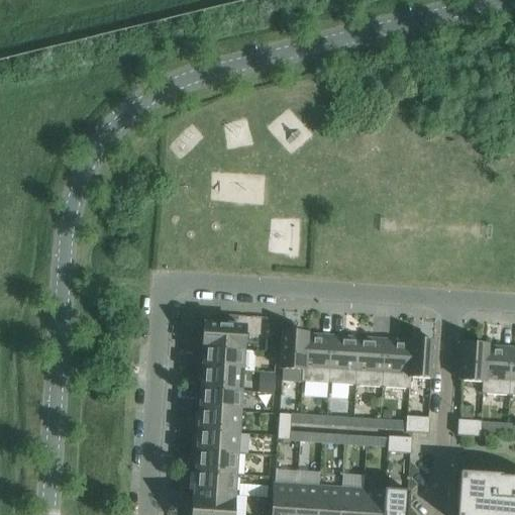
[(204,345),(245,348),(246,326),(205,323),(204,345)]
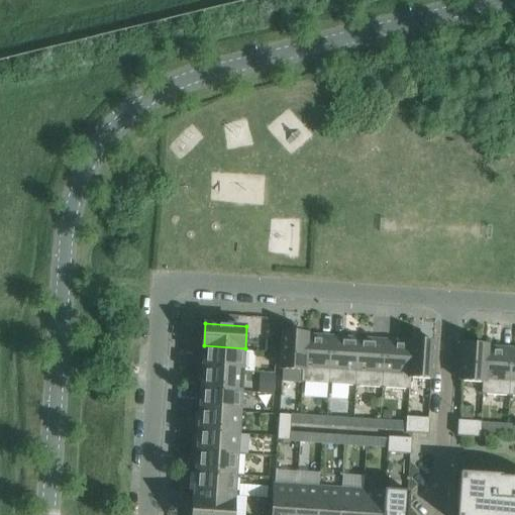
[(306,381),(309,334),(309,332),(284,330),(282,368),(304,370),(303,381),(306,381)]
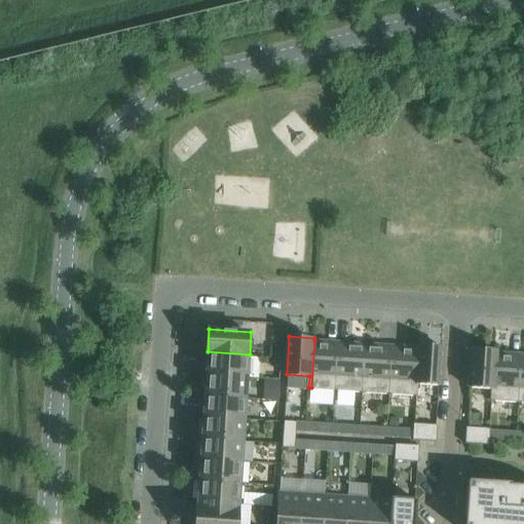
[(337,389),(339,344),(329,343),(329,341),(314,340),(311,387),(337,389)]
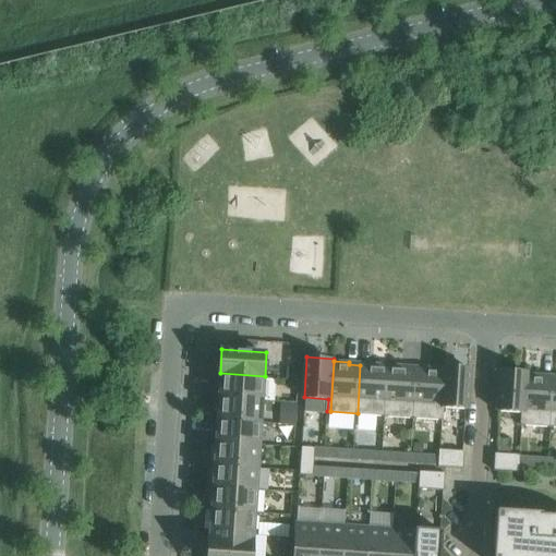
[(386,414),(389,364),(372,363),(372,366),(360,365),(358,413),(386,414)]
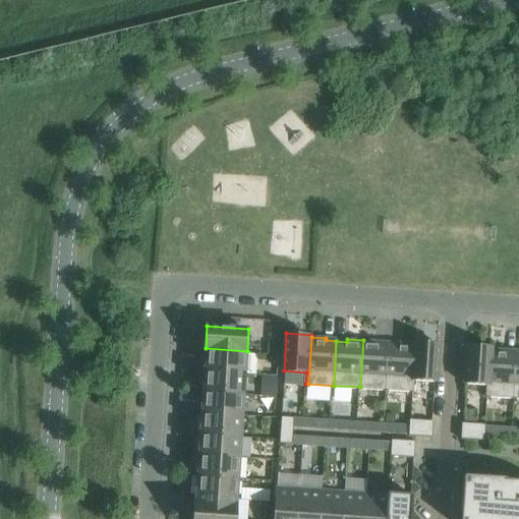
[(388,389),(391,344),(380,344),(380,342),(363,340),(360,387),(388,389)]
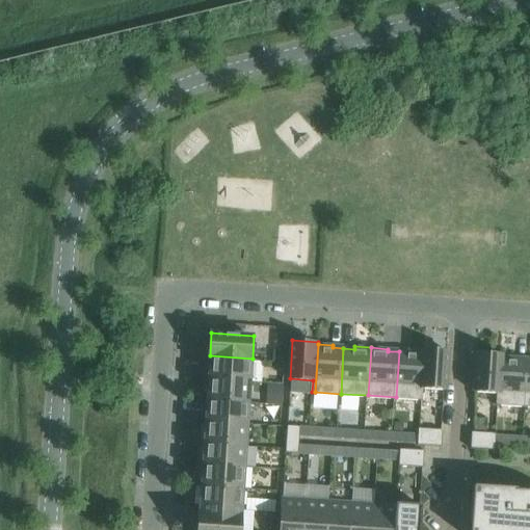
[(275,348),(274,359),(285,360),(286,348),(275,348)]
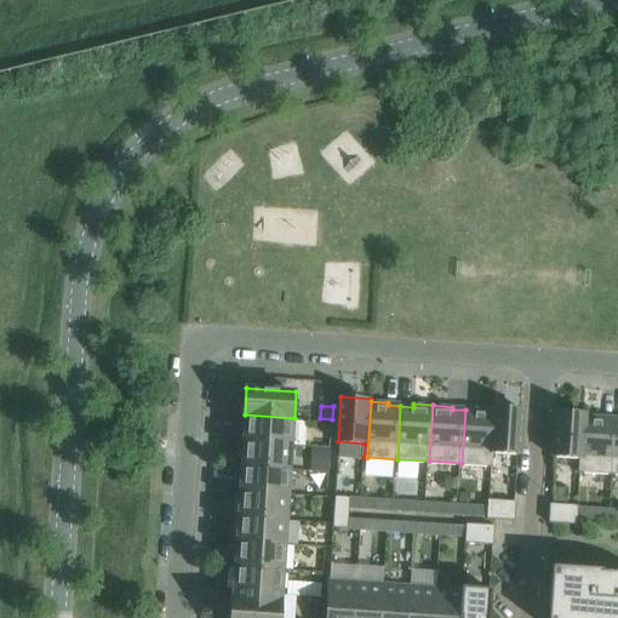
[(521,453),(525,408),(495,407),(495,410),(491,465),(495,465),(496,452),(521,453)]
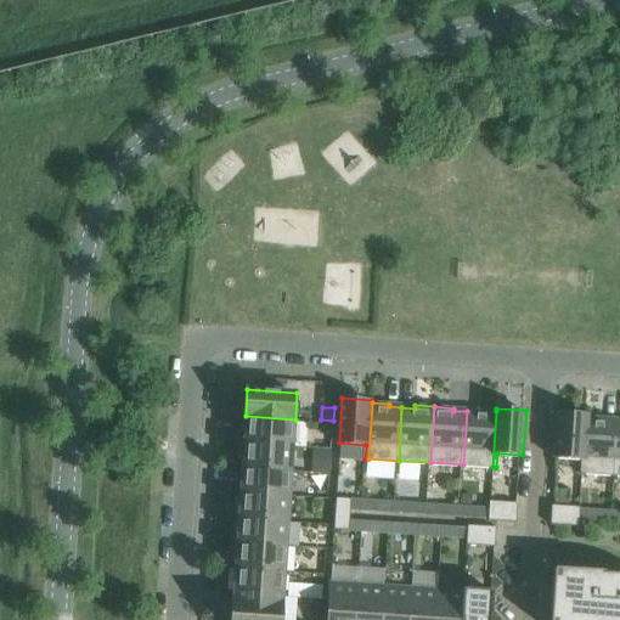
[(492,467),(496,411),(479,410),(478,412),(467,411),(463,465),(492,467)]
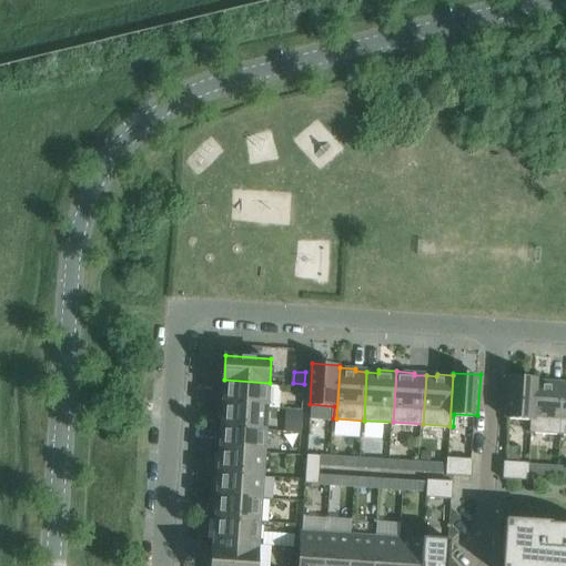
[(534,432),(537,381),(537,378),(511,376),(507,417),(532,418),(531,431),(534,432)]
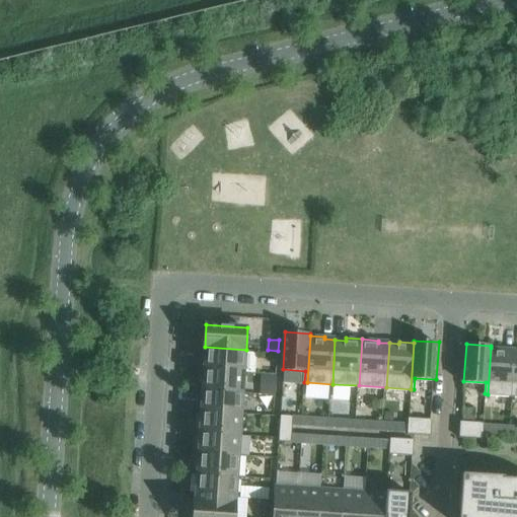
[(205,347),(205,348),(207,349),(205,368),(244,370),(255,371),(256,350),(246,350),(205,347)]
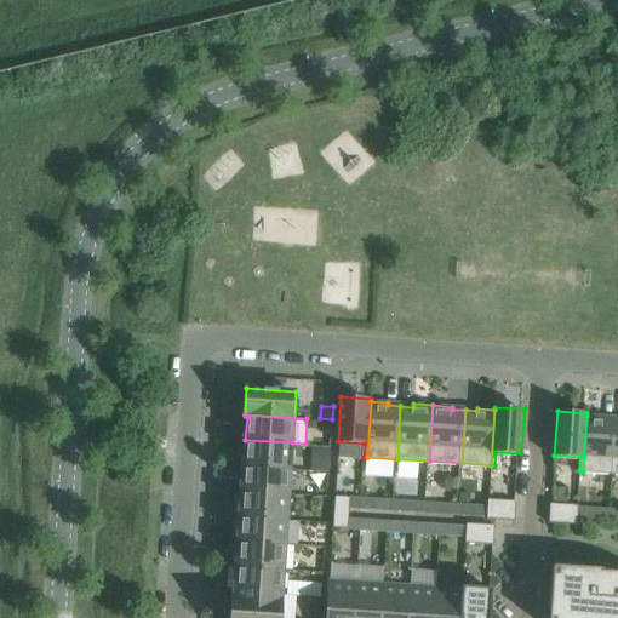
[(613,473),(617,421),(605,419),(605,417),(587,416),(583,471),(613,473)]
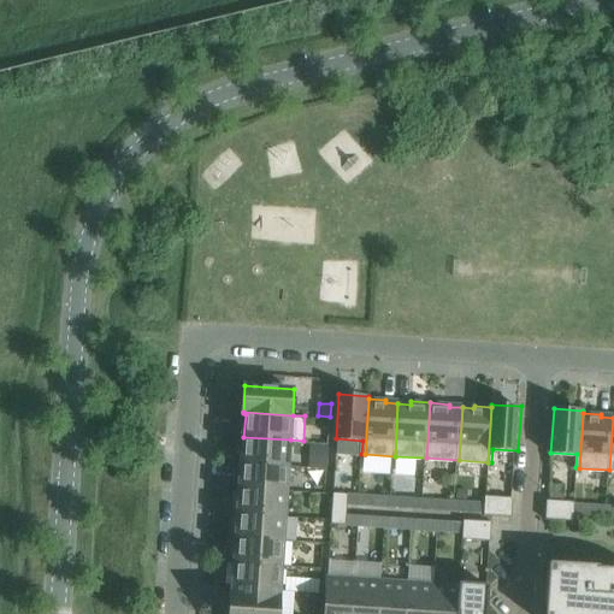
[(289,465),(290,440),(243,437),(242,462),(289,465)]
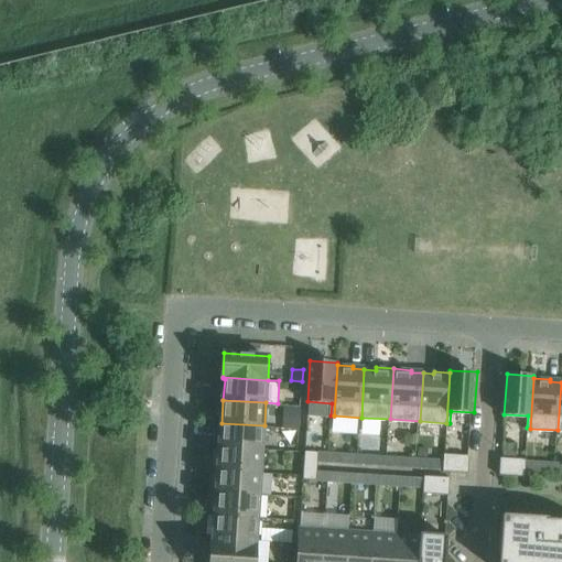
[(302,406),(285,404),(283,427),(300,428),(302,406)]
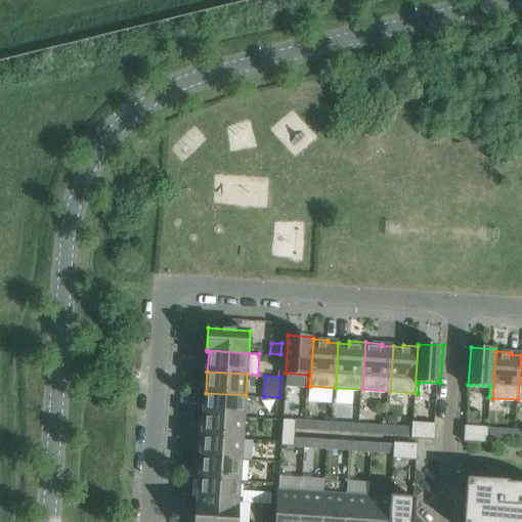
[(245,417),(246,395),(206,393),(205,414),(245,417)]
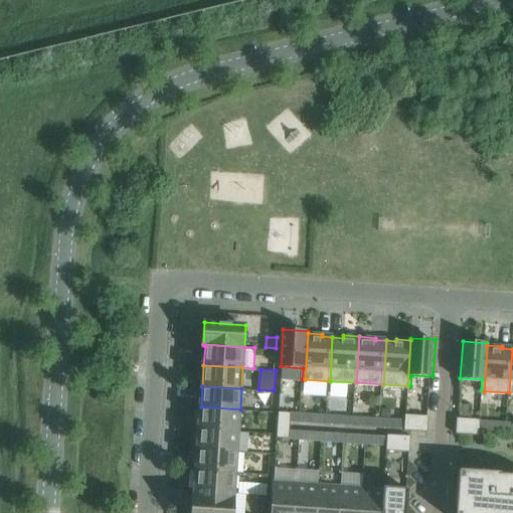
[(238,430),(240,409),(201,406),(199,428),(238,430)]
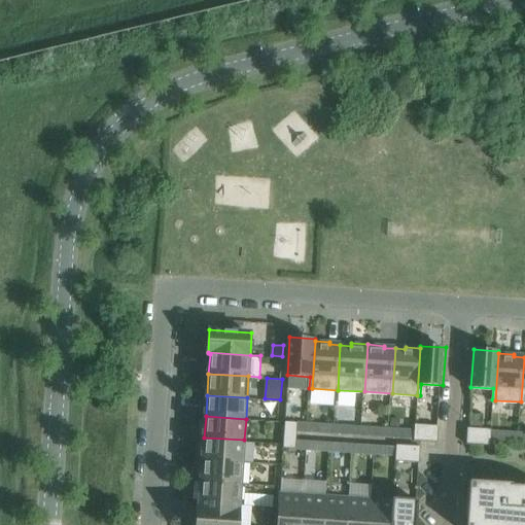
[(285,433),(298,434),(299,421),(286,420),(285,433)]
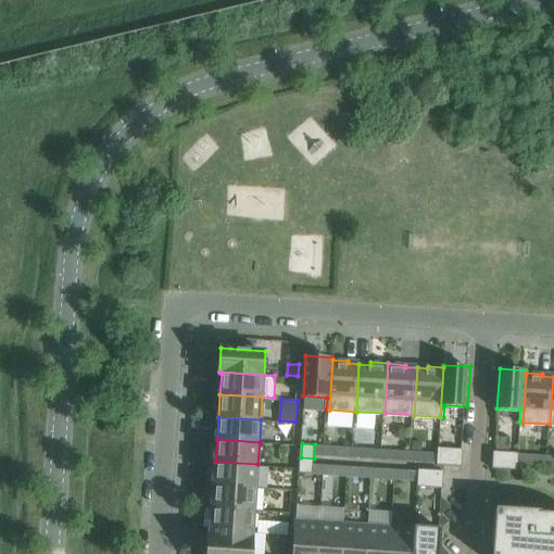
[(353,457),(353,448),(340,447),(339,456),(353,457)]
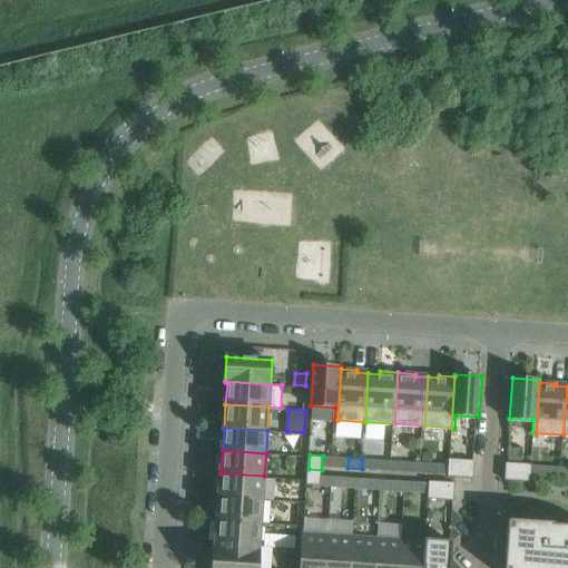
[(450,458),(449,476),(475,477),(476,460),(450,458)]
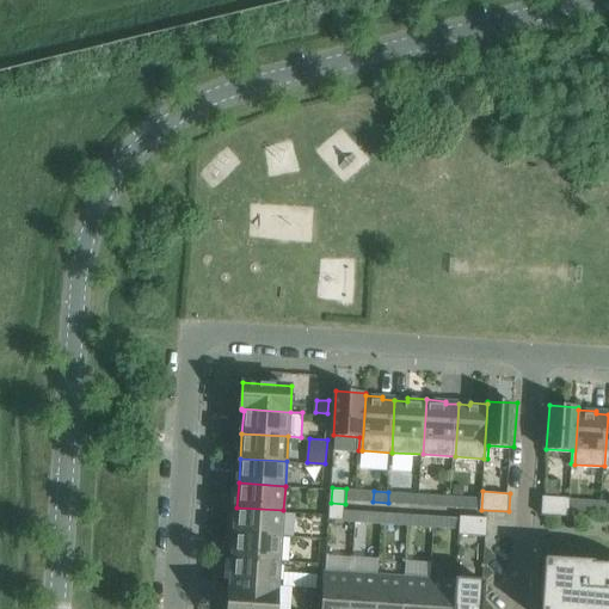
[(388,492),(388,503),(404,503),(404,492),(388,492)]
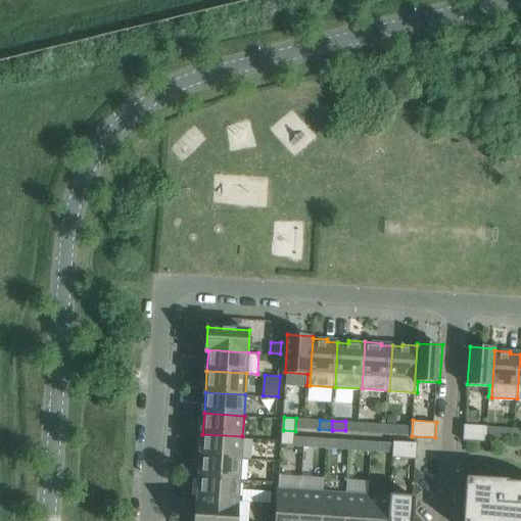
[(386,433),(386,424),(373,423),(373,432),(386,433)]
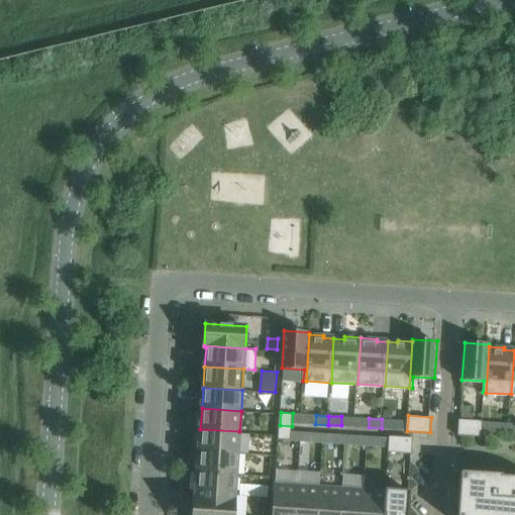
[(484,420),(459,418),(458,434),(483,436),(484,420)]
